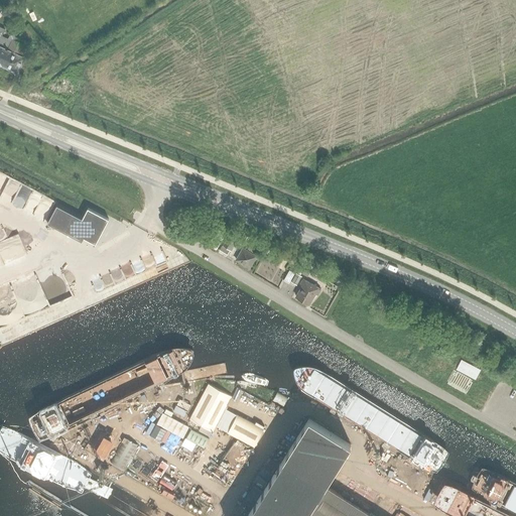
[(0,65),(16,73),(23,58),(30,44),(14,36),(16,32),(11,30),(7,39),(1,36),(5,29),(0,27),(0,65)]
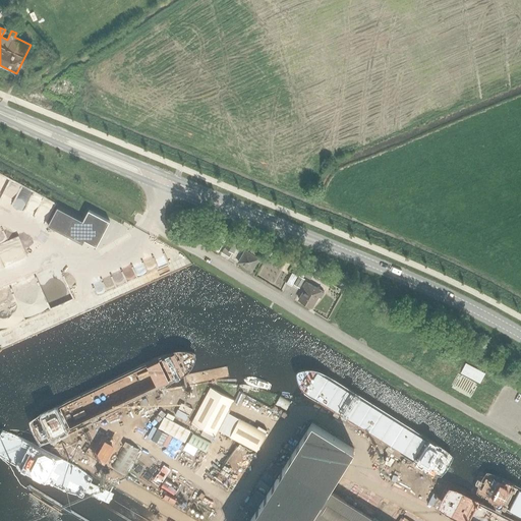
[(87,237),(98,243),(110,221),(89,210),(82,221),(57,208),(48,225),(82,244),(87,237)]
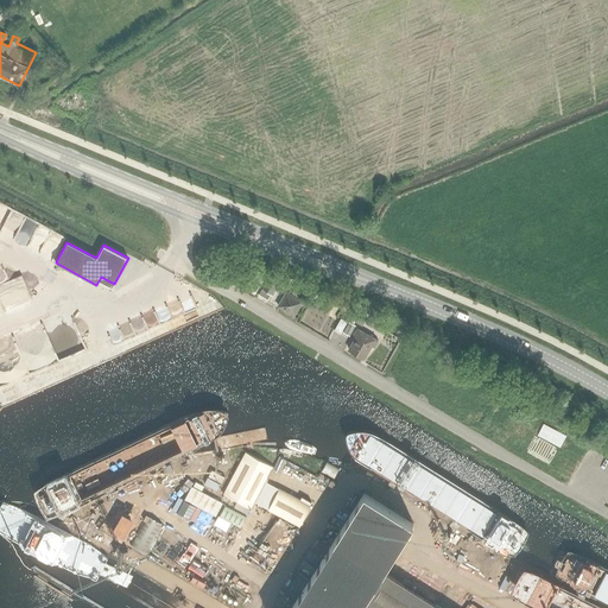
[(235,280),(242,285),(249,274),(241,270),(235,280)]
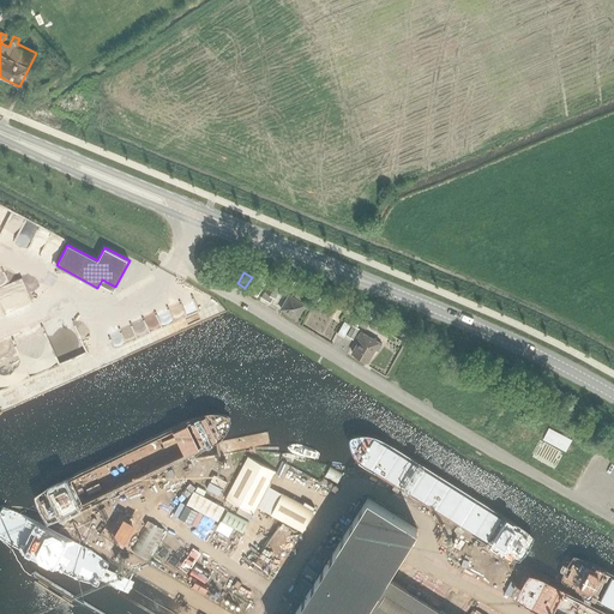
[(294,282),(287,278),(286,281),(275,275),(262,298),(271,304),(281,288),(288,293),(294,282)]
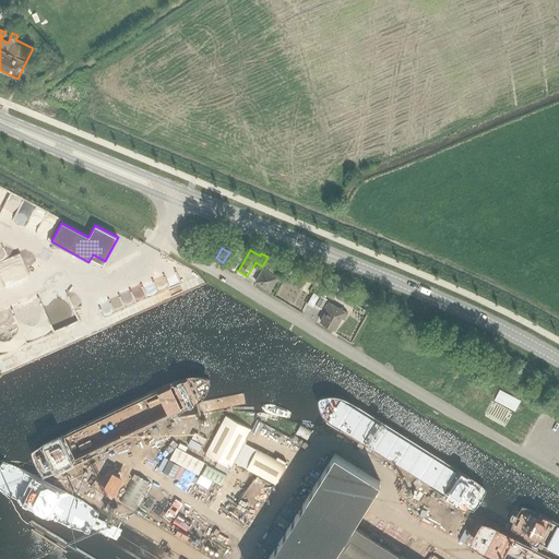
[(256,282),(270,290),(277,278),(272,275),(276,269),(272,265),(268,272),(263,270),(256,282)]
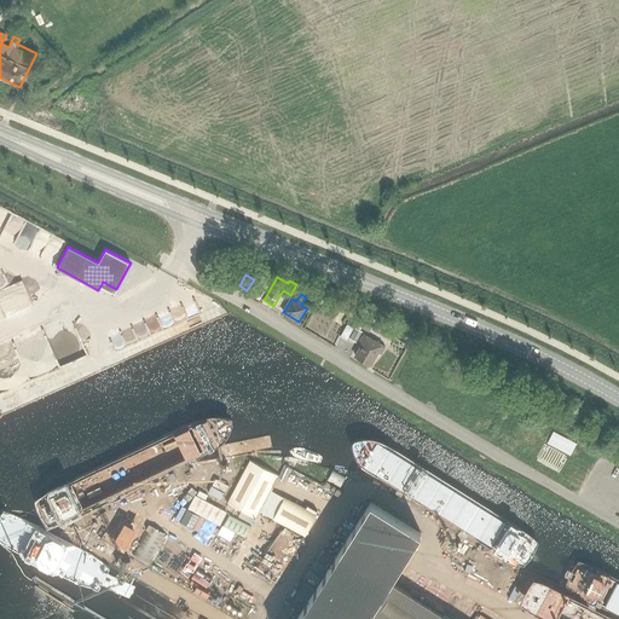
[(365,323),(362,329),(368,333),(372,327),(365,323)]
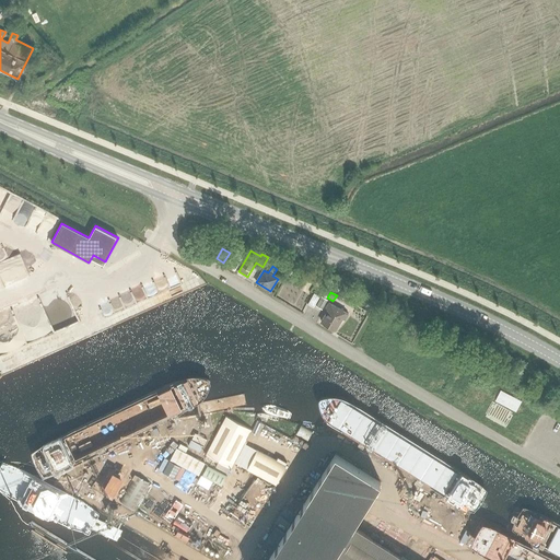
[(307,305),(313,307),(319,296),(314,293),(307,305)]
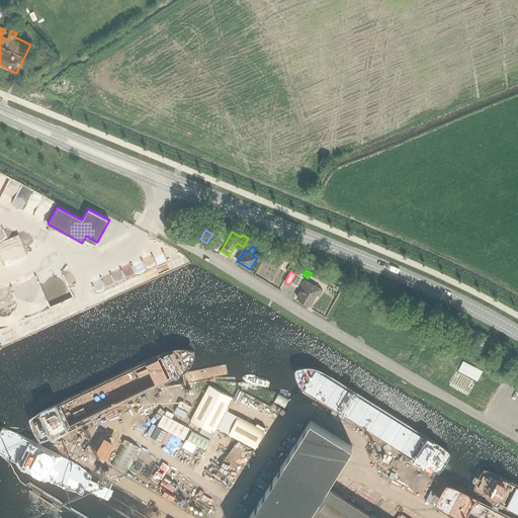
[(297,286),(303,277),(297,274),(292,283),(297,286)]
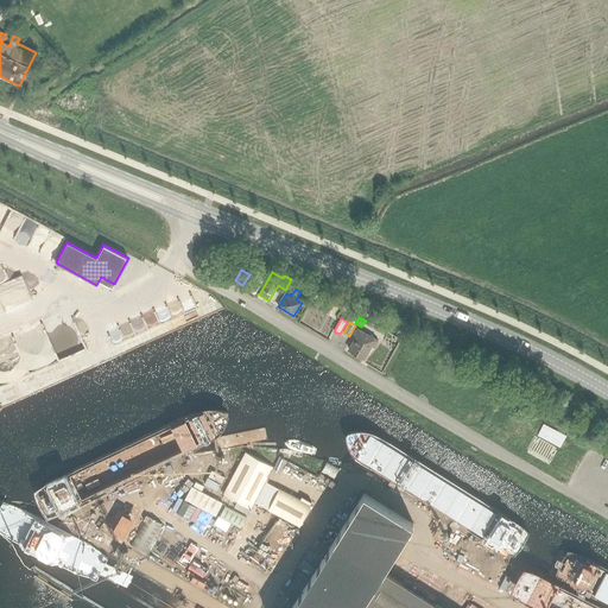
[(372,347),(374,348),(378,341),(356,329),(353,336),(356,337),(349,350),(363,359),(372,347)]
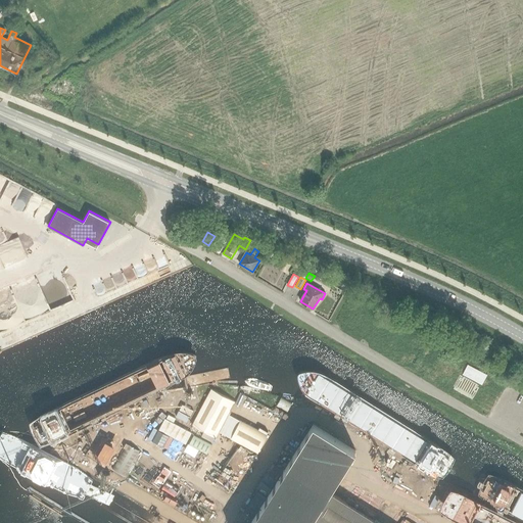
[(0,330),(1,331),(24,320),(12,298),(0,303),(0,330)]
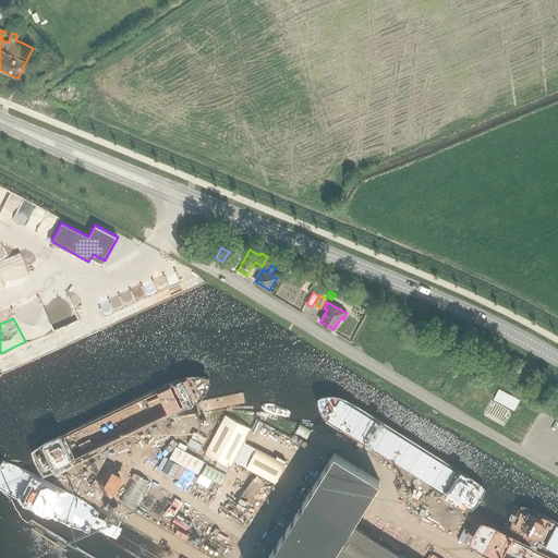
[(211,439),(204,453),(229,466),(232,460),(237,453),(243,441),(250,428),(225,414),(211,439)]
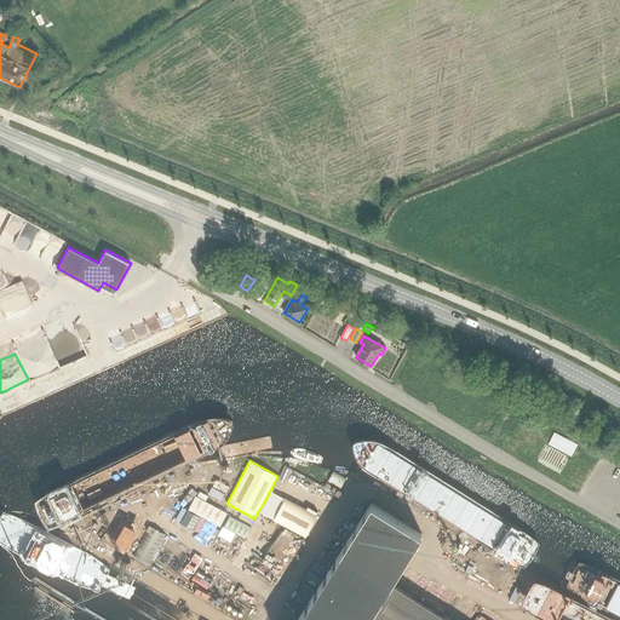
[(281,475),(287,477),(291,466),(285,464),(281,475)]
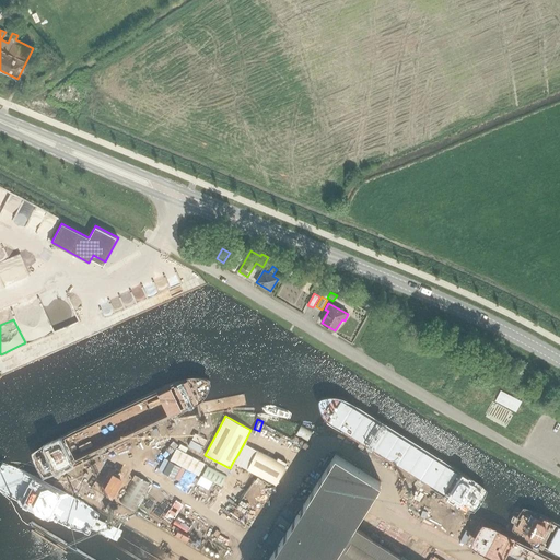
[(307,441),(313,432),(301,426),(295,434),(307,441)]
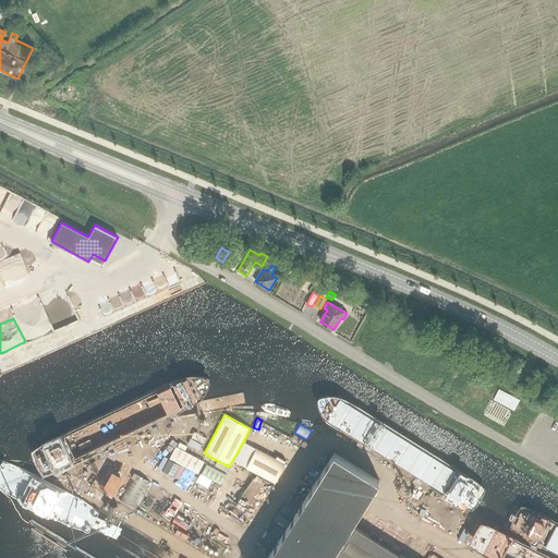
[(237,453),(232,460),(245,468),(275,483),(284,464),(255,448),(255,449),(243,441),(237,453)]
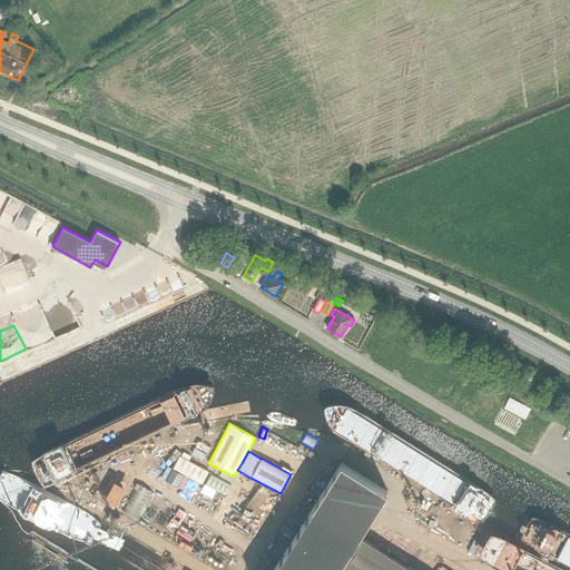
[(179,455),(173,469),(203,484),(209,471),(179,455)]
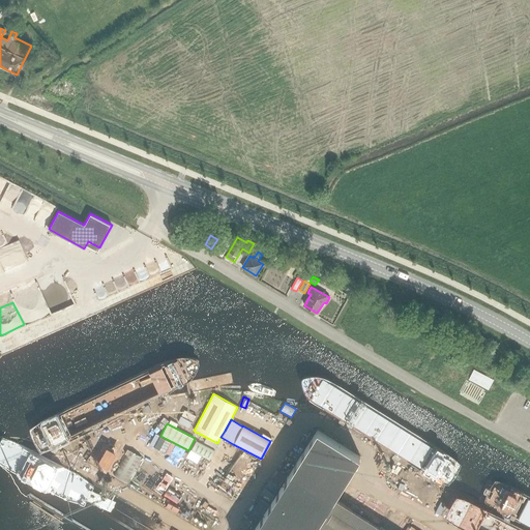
[(384,529),(334,498),(360,457),(318,430),(288,477),(277,495),(255,529),(384,529)]
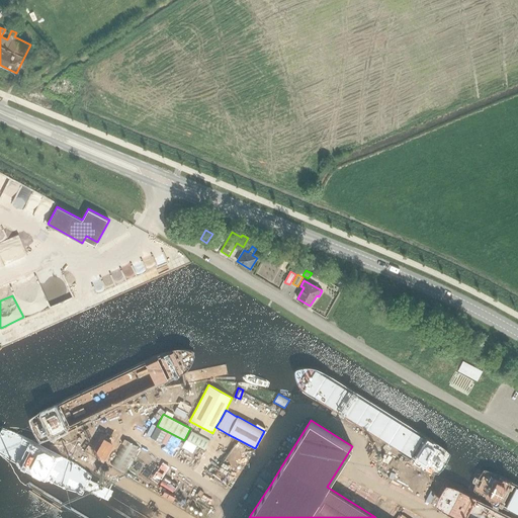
[(157,426),(151,436),(169,447),(175,437),(157,426)]
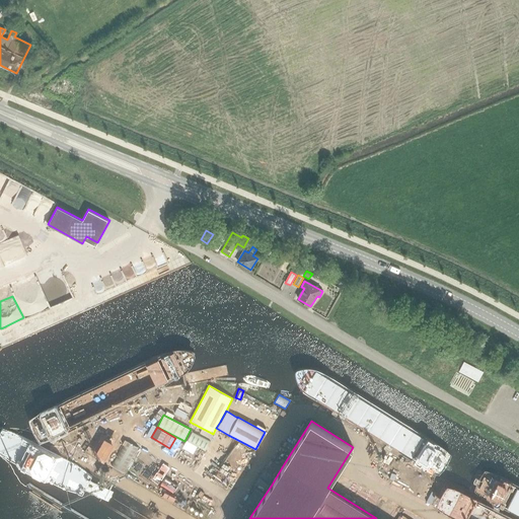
[(210,442),(192,432),(188,441),(205,451),(210,442)]
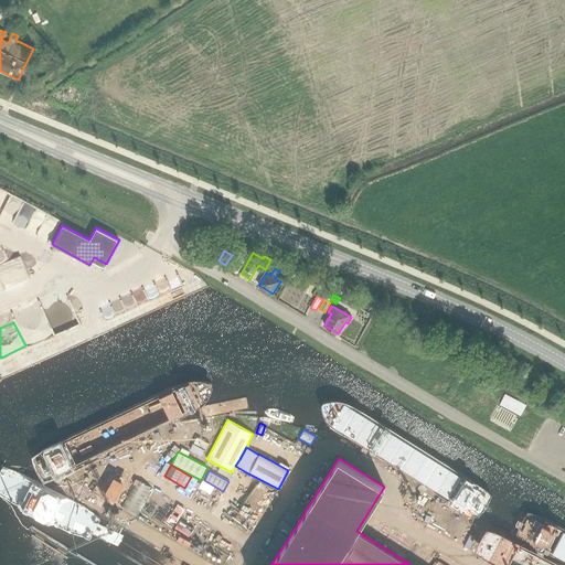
[(135,514),(150,487),(137,479),(121,505),(135,514)]
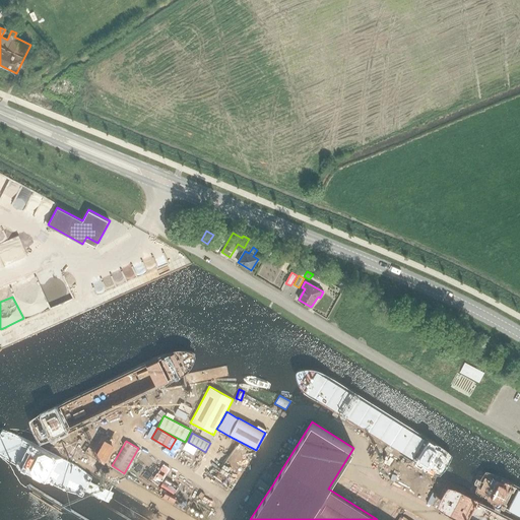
[(224,484),(237,465),(244,470),(255,451),(238,441),(214,478),(224,484)]
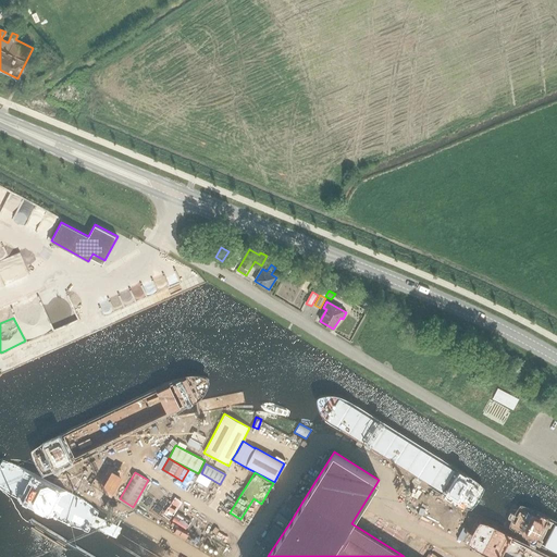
[(447,524),(453,515),(446,510),(440,521),(447,524)]
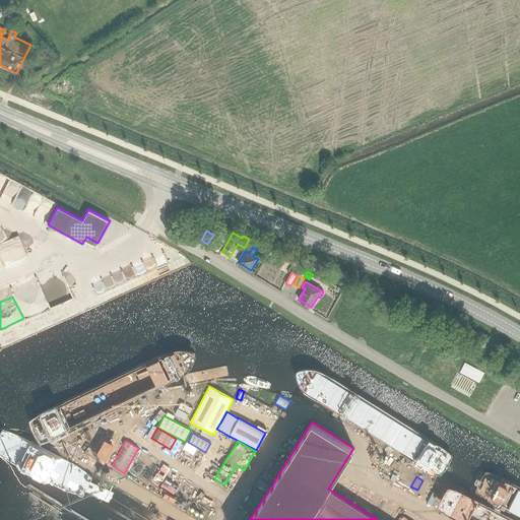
[(154,519),(87,481),(77,500),(111,519),(154,519)]
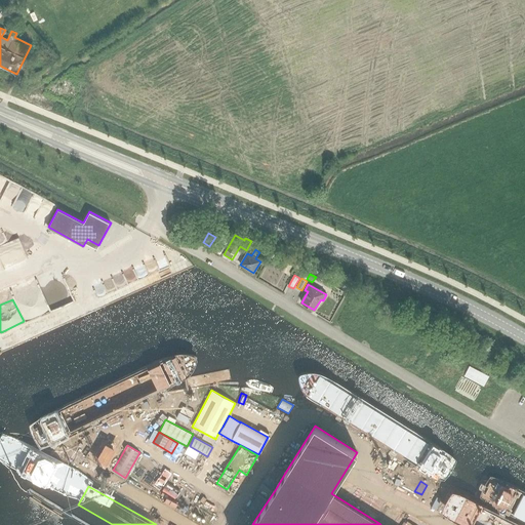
[(178,491),(178,514),(191,514),(191,492),(178,491)]
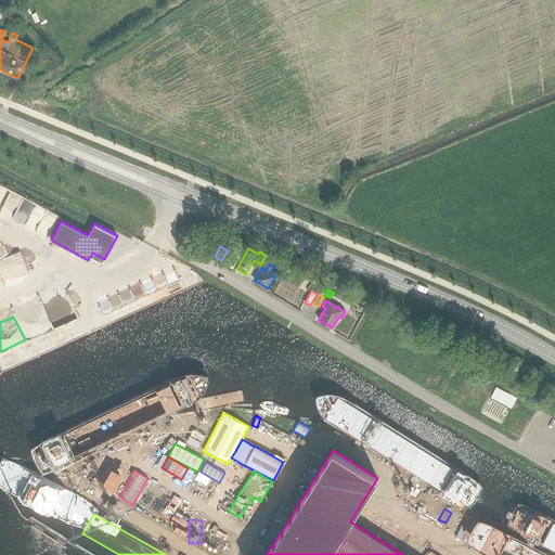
[(463,538),(475,543),(477,540),(483,543),(488,533),(469,524),(463,538)]
